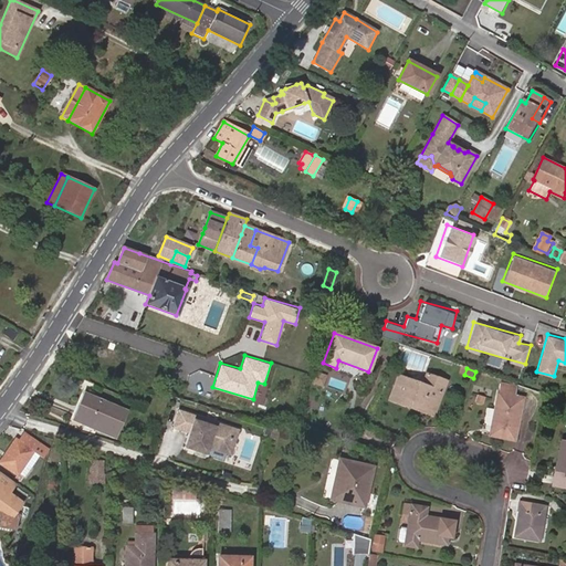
[(436,389),(441,391),(446,380),(427,375),(422,385),(399,376),(390,400),(408,407),(410,400),(430,407),(436,389)]
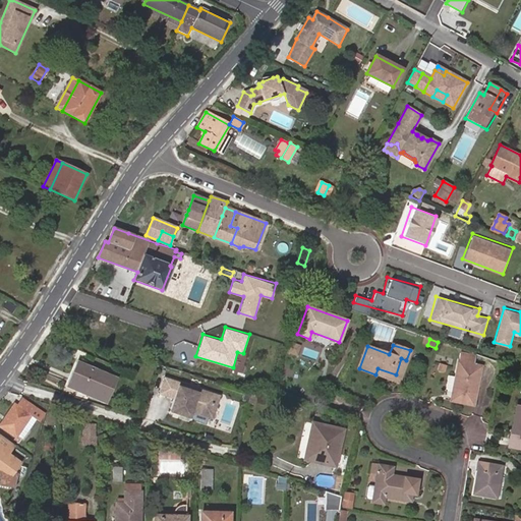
[(474,356),(461,353),(451,401),(473,405),(480,366),(472,364),(474,356)]
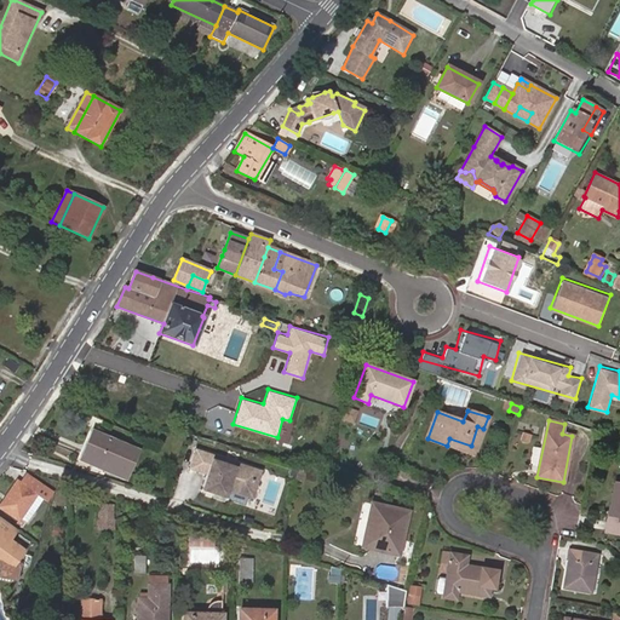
[(474,455),(483,429),(477,426),(471,446),(449,438),(447,446),(474,455)]
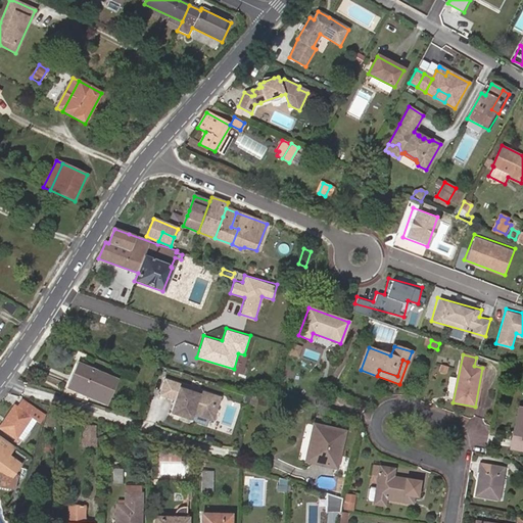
[(115,380),(78,365),(68,387),(105,403),(115,380)]
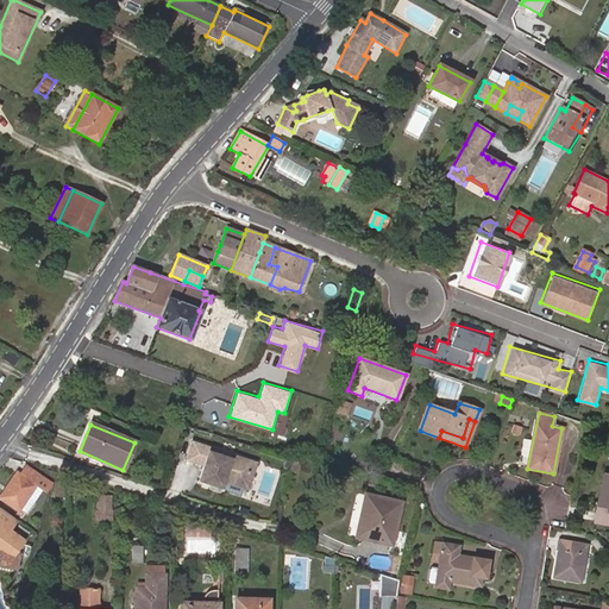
[(521,428),(514,425),(510,432),(519,435),(521,428)]
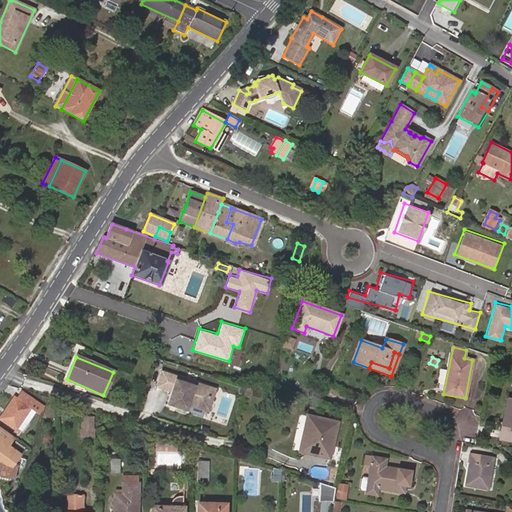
[(203,395),(206,385),(160,371),(155,388),(170,393),(166,405),(176,409),(185,412),(187,412),(189,406),(208,412),(213,398),(203,395)]
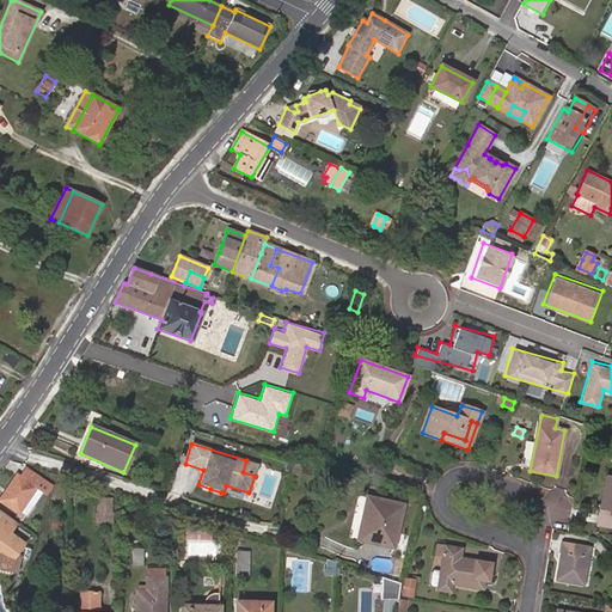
[(258,465),(246,460),(243,472),(255,476),(258,465)]
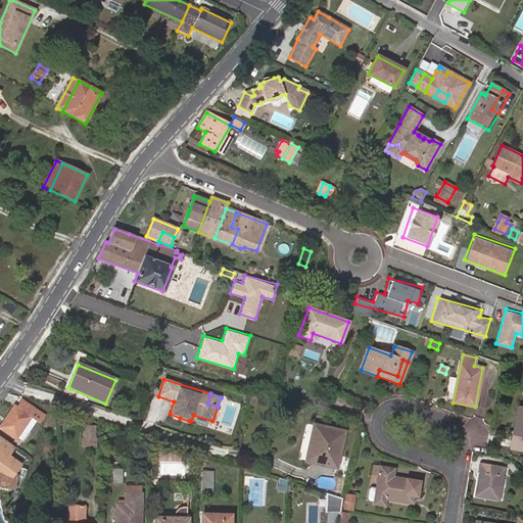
[(43,416),(22,401),(17,409),(14,408),(0,427),(0,428),(14,439),(32,417),(39,422),(43,416)]
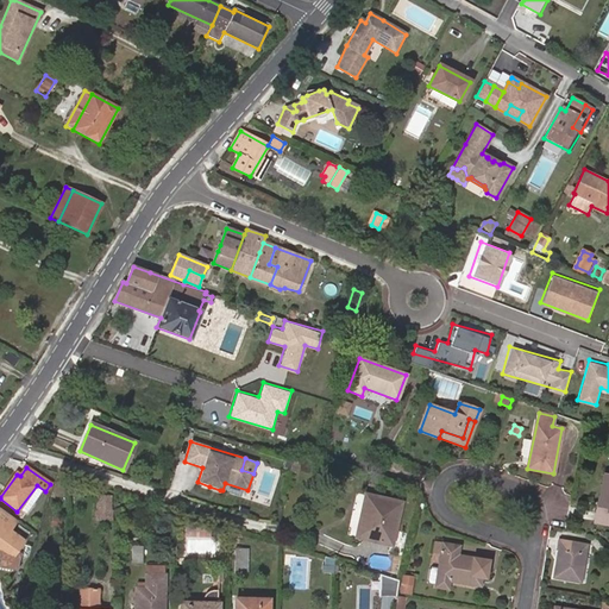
[(606,512),(608,494),(608,476),(603,476),(597,510),(606,512)]
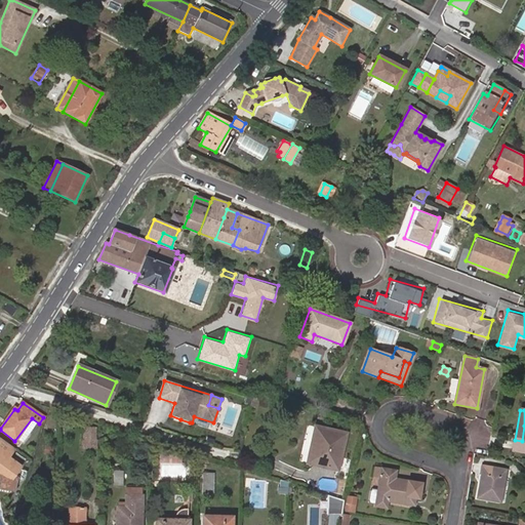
[(524,426),(522,441),(515,440),(513,450),(524,452),(524,426)]
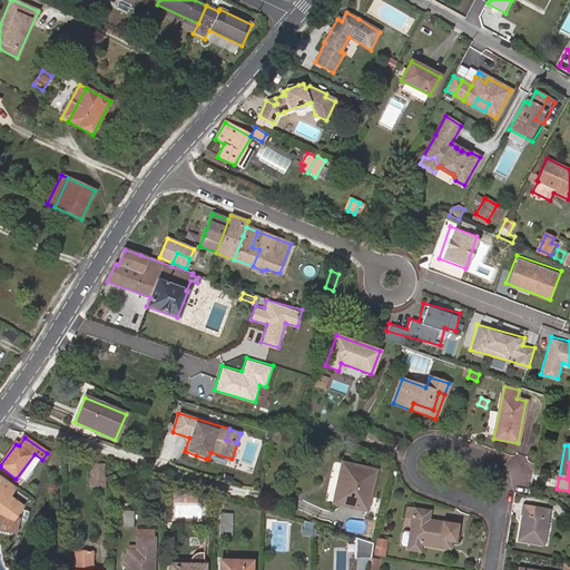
[(344,490),(341,505),(365,510),(375,470),(342,463),(336,489),(344,490)]
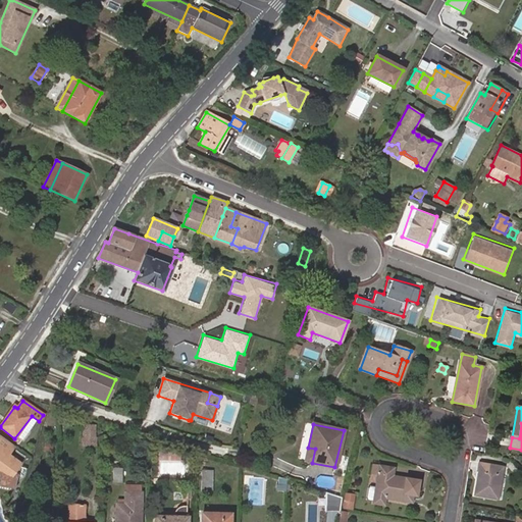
[(95,426),(83,426),(82,447),(94,447),(95,426)]
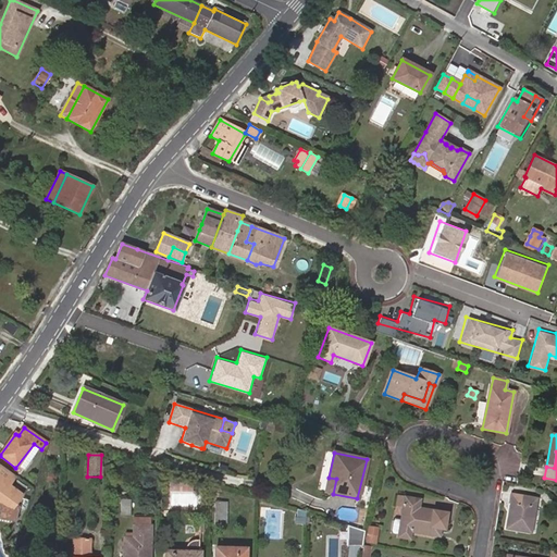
[(15,477),(0,465),(0,504),(1,506),(0,511),(0,517),(12,520),(16,505),(19,496),(20,494),(9,485),(15,477)]
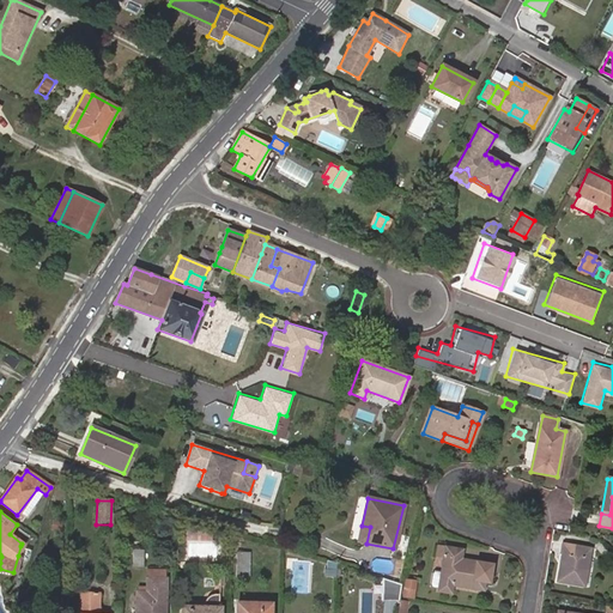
[(358,541),(366,544),(370,527),(362,526),(358,541)]
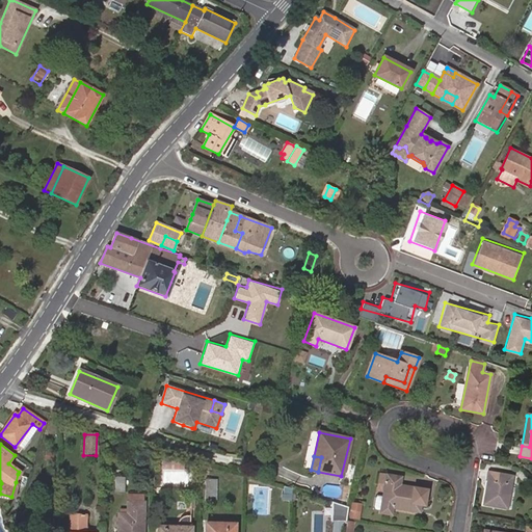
[(511,477),(490,473),(485,505),(506,508),(511,477)]
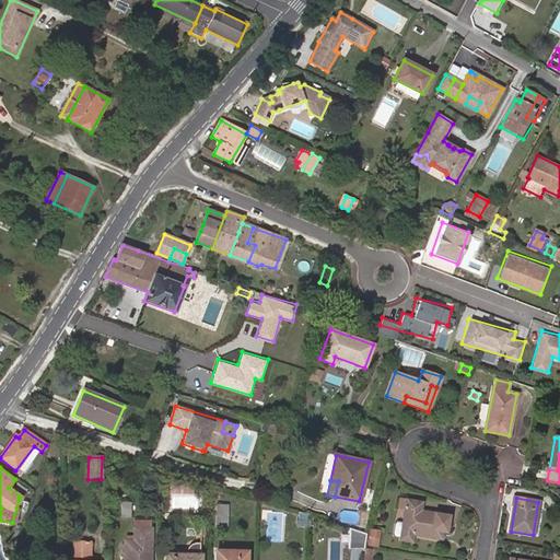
[(26,501),(19,499),(16,508),(24,510),(26,501)]
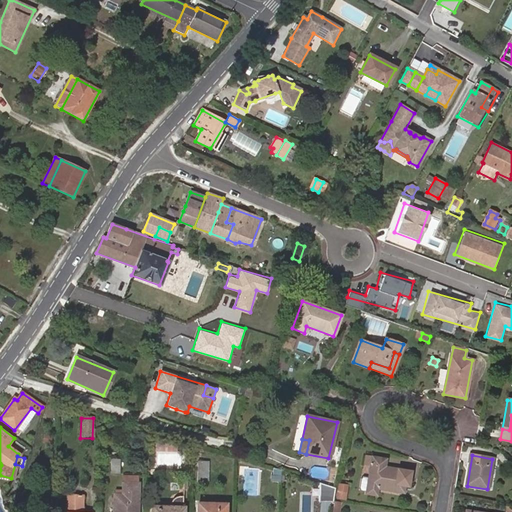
[(386,459),(372,457),(371,465),(366,494),(376,496),(377,489),(403,494),(404,486),(407,487),(410,472),(385,468),(386,459)]
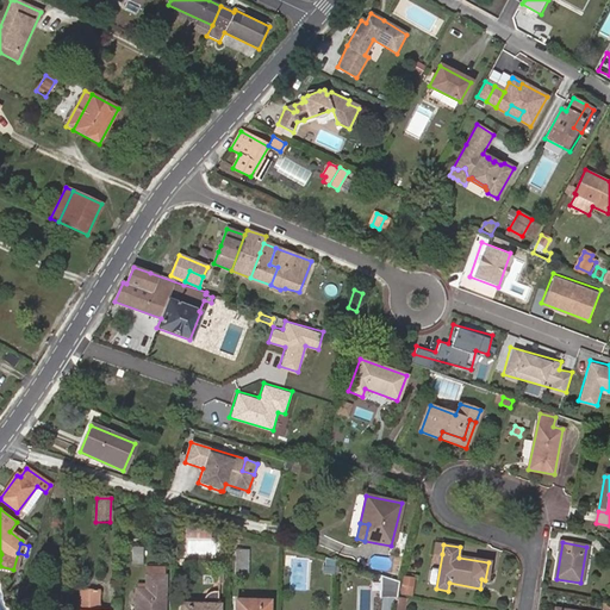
[(142,548),(132,548),(132,564),(142,564),(142,548)]
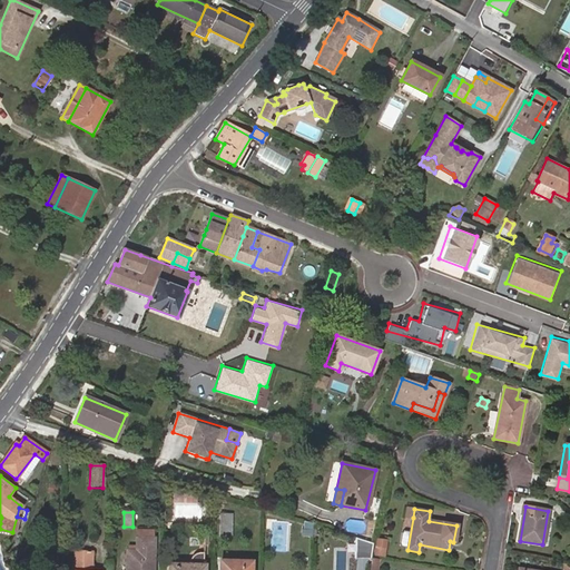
[(232,516),(220,516),(220,537),(231,537),(232,516)]
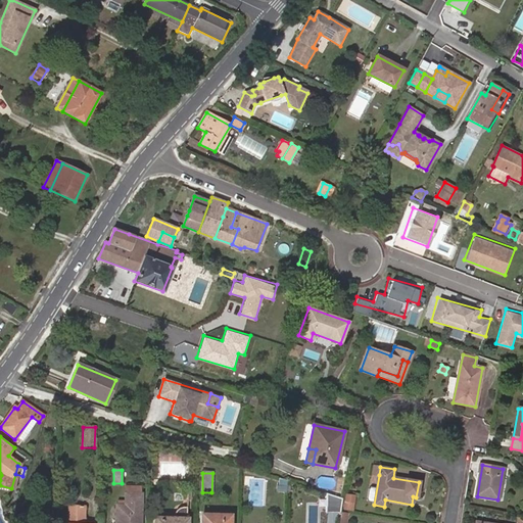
[(67,475),(59,475),(59,486),(67,486),(67,475)]
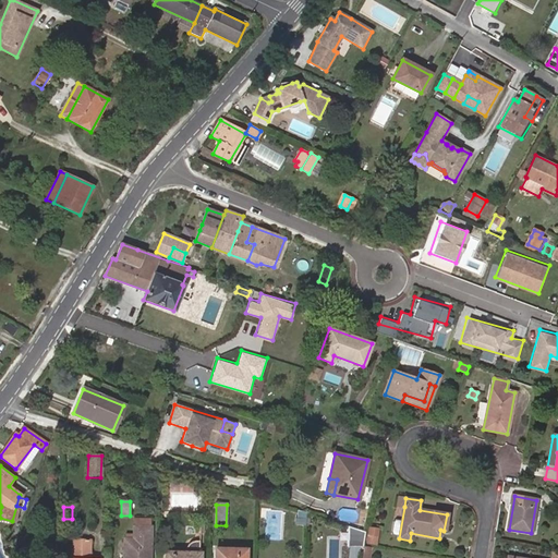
[(148,557),(150,521),(134,520),(133,541),(125,541),(124,557),(148,557)]
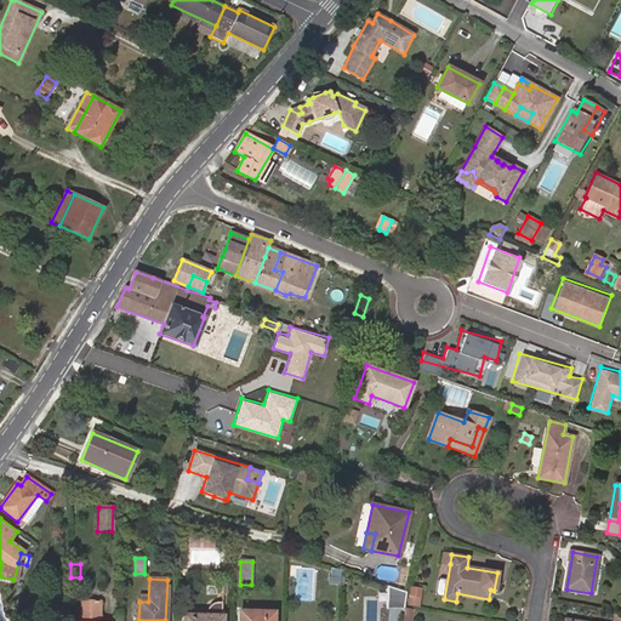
[(404,608),(405,591),(387,585),(386,608),(403,609),(404,608)]
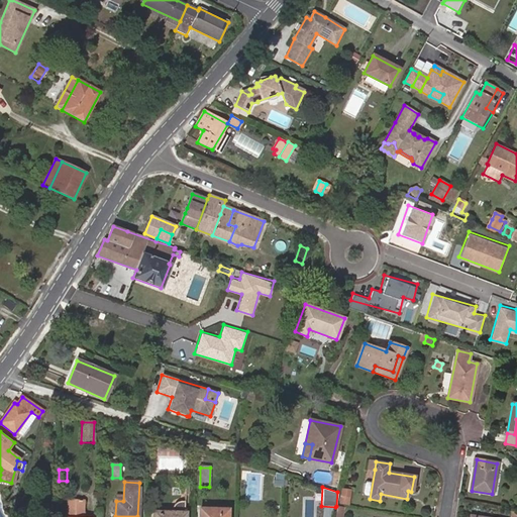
[(341,495),(340,503),(348,504),(349,496),(350,491),(341,489),(340,495),(341,495)]
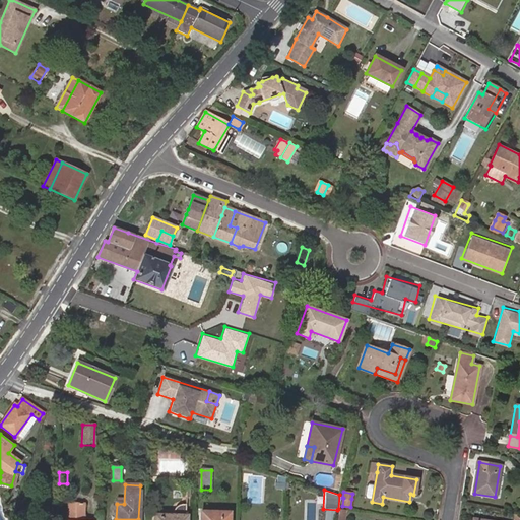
[(83,519),(84,504),(68,504),(67,519),(83,519)]
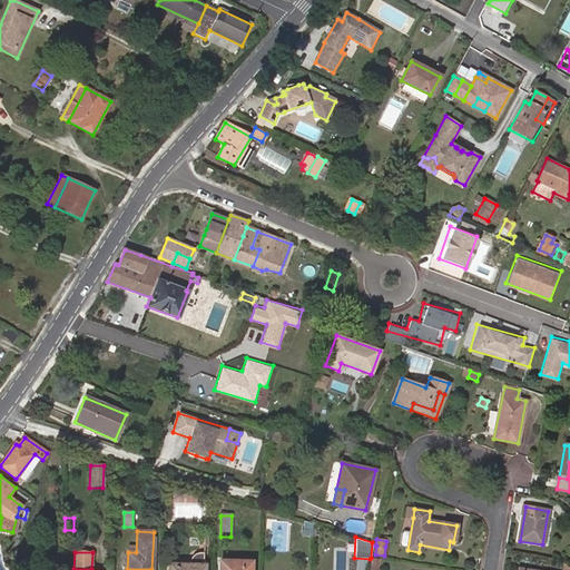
[(204,569),(204,568),(204,554),(203,554),(203,552),(200,553),(200,554),(199,554),(198,554),(197,556),(196,556),(195,557),(194,557),(194,558),(193,558),(193,559),(192,560),(192,561),(190,562),(190,563),(190,564),(190,566),(190,567),(169,567),(169,569),(204,569)]
